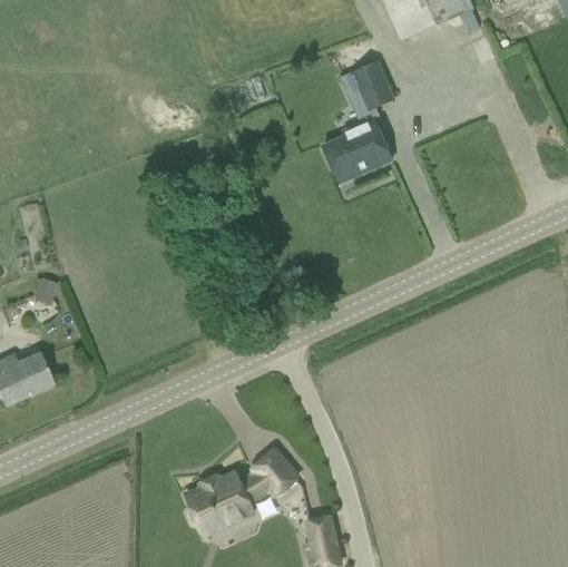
[(481,25),(470,0),(383,0),(402,40),(461,15),(468,30),(481,25)]
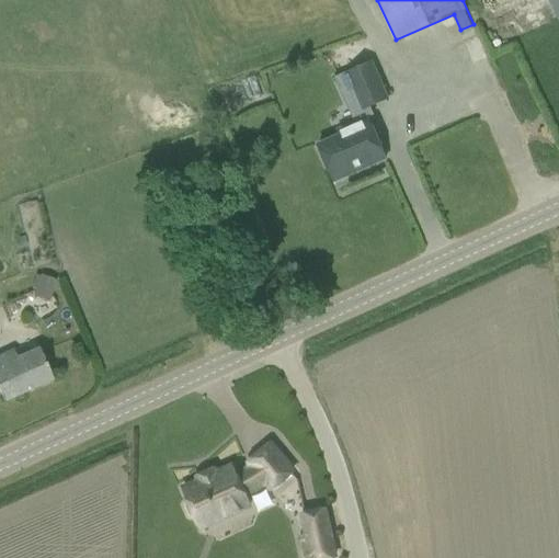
[(389,97),(373,59),(337,75),(338,77),(348,72),(358,98),(349,102),(356,121),(339,128),(341,133),(319,143),(334,179),(387,156),(369,115),(368,115),(365,106),(389,97)]
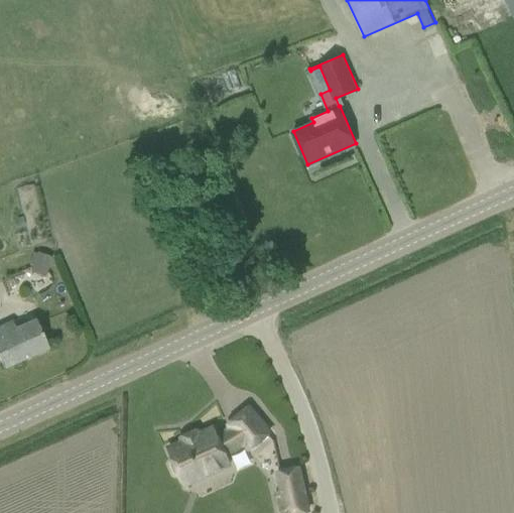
[(225,177),(214,181),(218,194),(229,188),(225,177)]
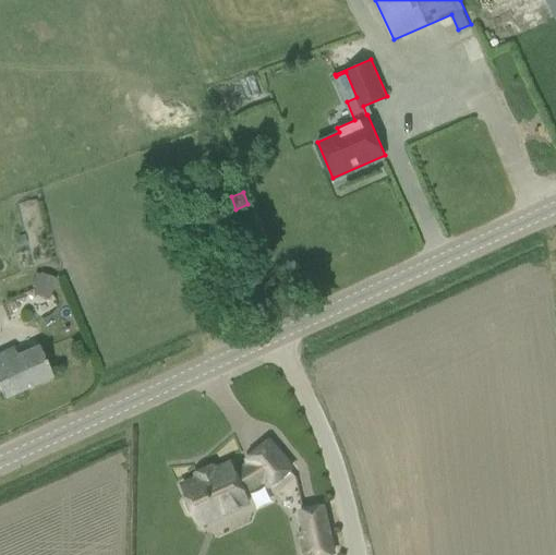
[(35,293),(50,297),(56,277),(40,273),(35,293)]
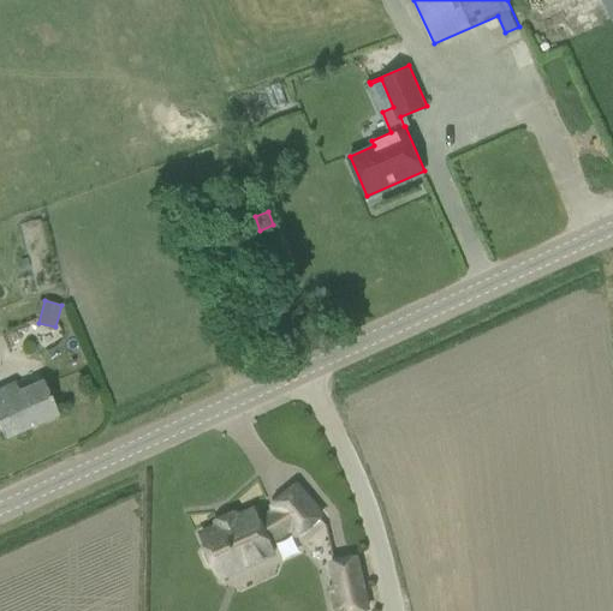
[(0,425),(5,436),(58,412),(43,378),(18,389),(12,378),(0,383),(0,425)]
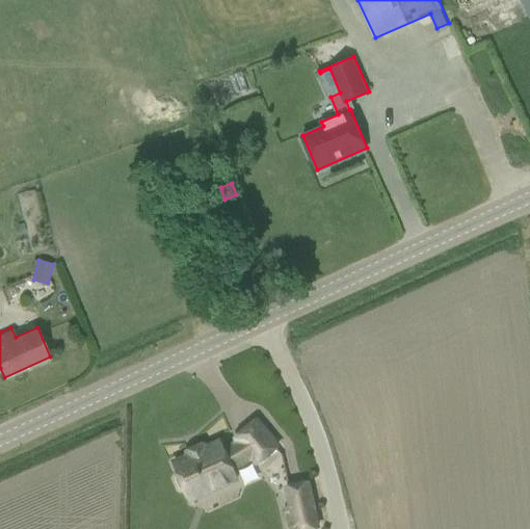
[(175,460),(183,479),(193,501),(241,478),(235,470),(252,458),(258,466),(281,446),(258,418),(237,435),(240,440),(226,448),(220,439),(206,446),(204,442),(188,449),(190,453),(175,460)]
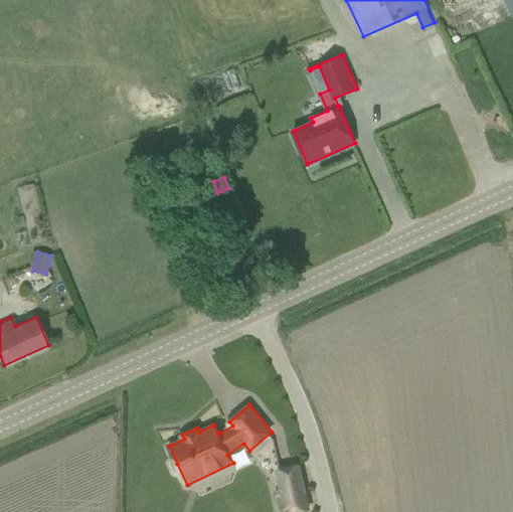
[(279,470),(283,488),(276,489),(280,511),(305,511),(308,511),(299,466),(279,470)]
